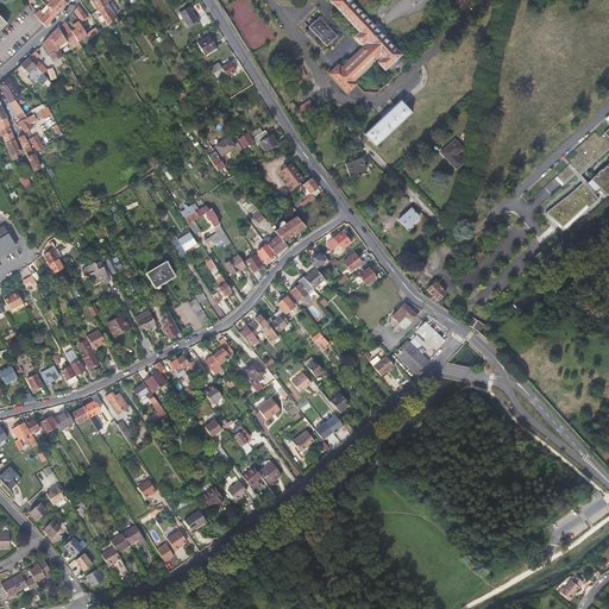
[(51,0),(50,1),(45,5),(46,6),(56,16),(63,8),(69,0),(51,0)]
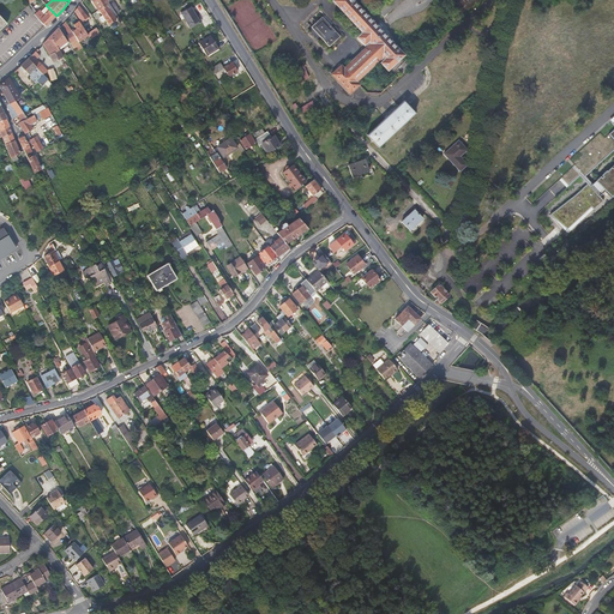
[(91,0),(98,10),(109,4),(106,0),(91,0)]
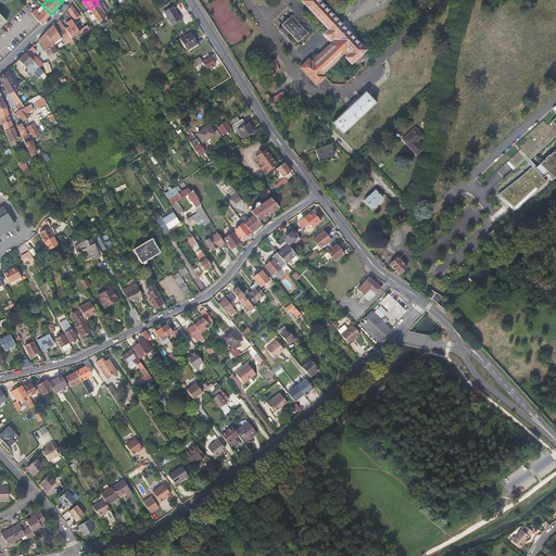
[(320,0),(304,0),(303,2),(329,29),(324,34),(330,40),(331,39),(333,42),(312,62),(308,59),(300,66),(316,85),(326,76),(323,74),(344,53),(346,55),(345,58),(355,67),(370,53),(320,0)]
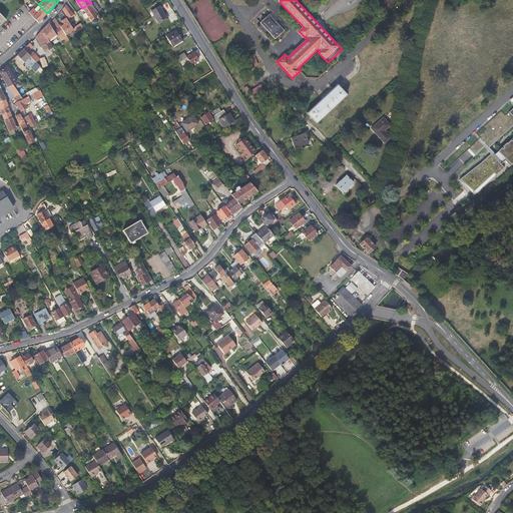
[(326,0),(317,9),(322,14),(336,0),(326,0)]
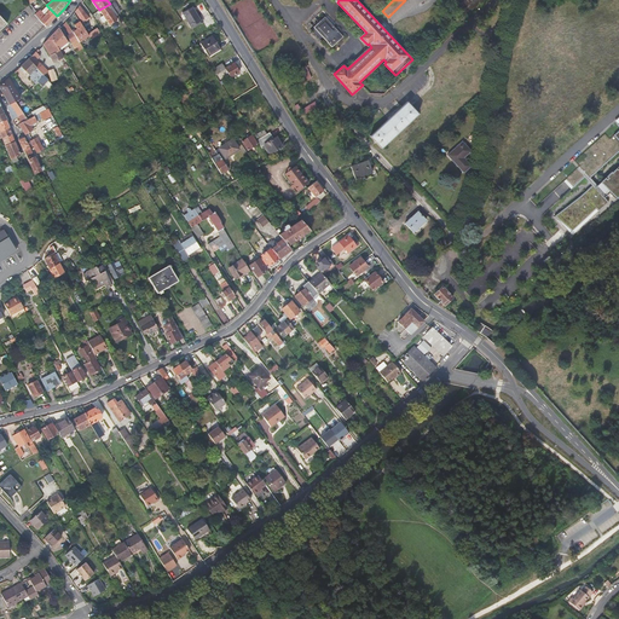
[(110,4),(99,10),(109,25),(117,19),(115,16),(117,15),(110,4)]
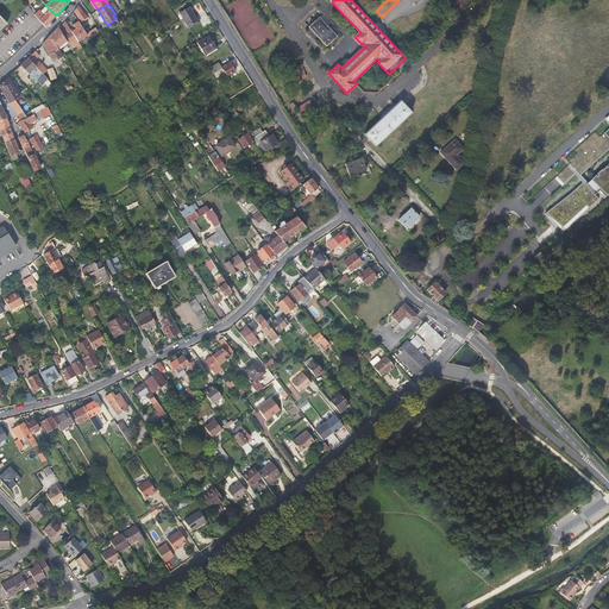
[(42,12),(38,8),(35,11),(36,13),(33,14),(39,20),(44,25),(45,26),(56,16),(46,6),(42,12)]
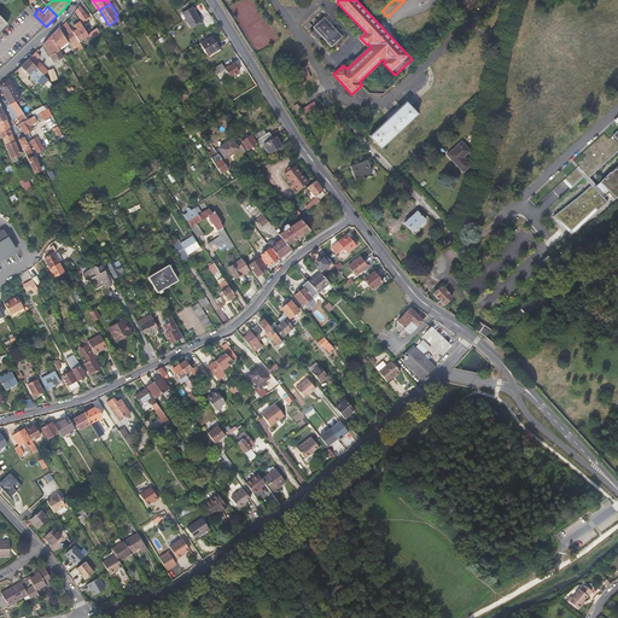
[(192,7),(182,13),(191,27),(194,24),(196,27),(200,23),(192,7)]
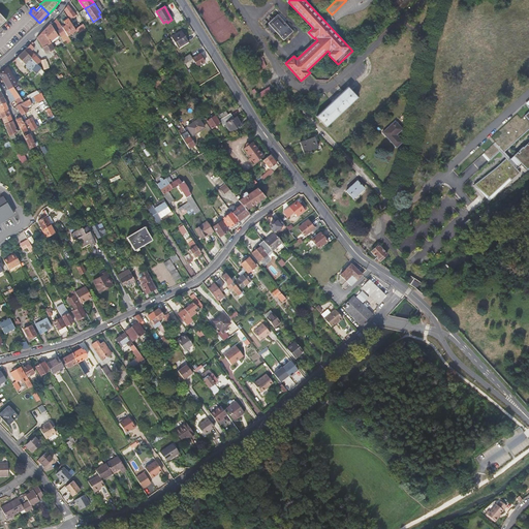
[(71,9),(66,13),(70,21),(76,16),(71,9)]
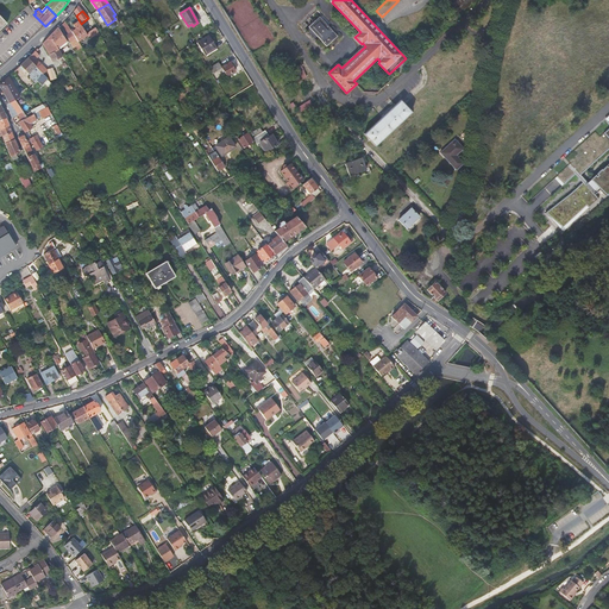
[(319,18),(309,26),(327,46),(337,36),(319,18)]
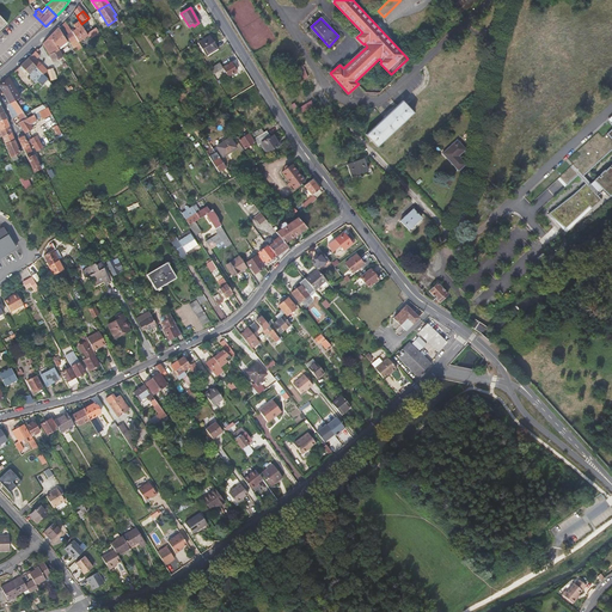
[(62,25),(68,34),(72,32),(65,22),(62,25)]
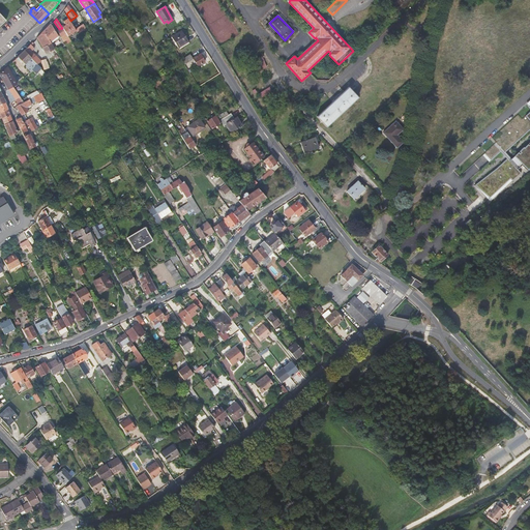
[(71,24),(68,19),(63,22),(65,25),(62,28),(66,34),(68,36),(70,34),(71,36),(75,34),(77,32),(78,34),(86,28),(83,24),(75,29),(74,27),(71,24)]
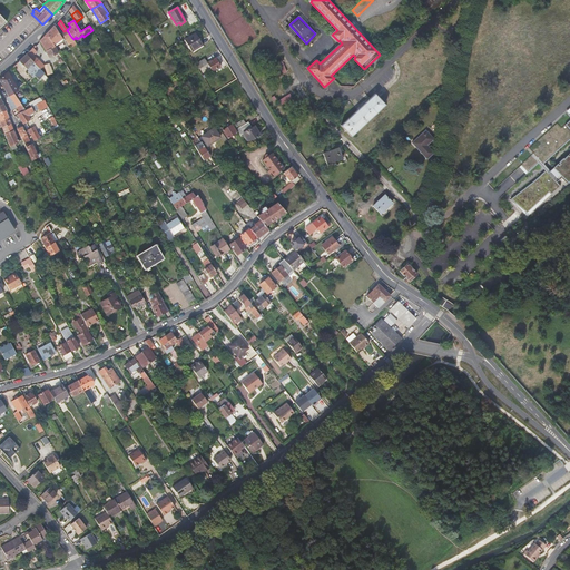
[(55,26),(47,33),(53,46),(58,52),(62,51),(58,42),(62,39),(55,27),(55,26)]
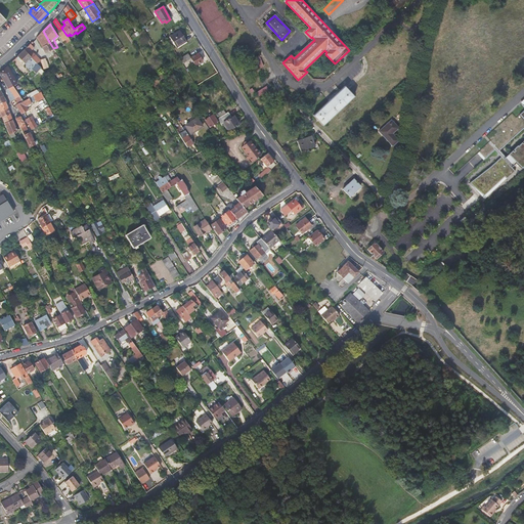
[(60,38),(66,34),(61,28),(58,29),(56,31),(60,38)]
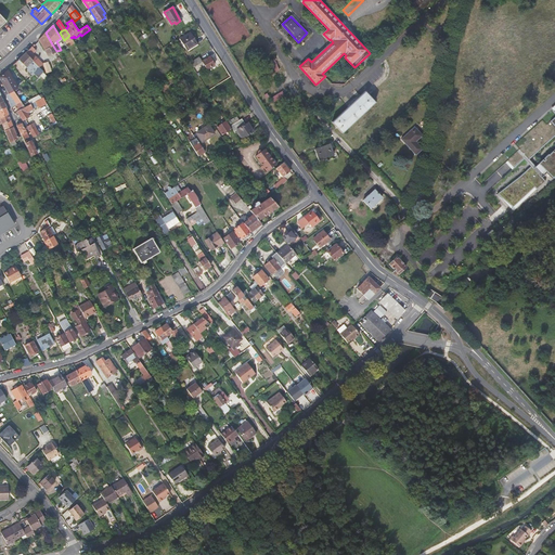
[(46,33),(38,39),(46,51),(47,53),(49,59),(53,56),(52,54),(56,52),(52,44),(46,33)]
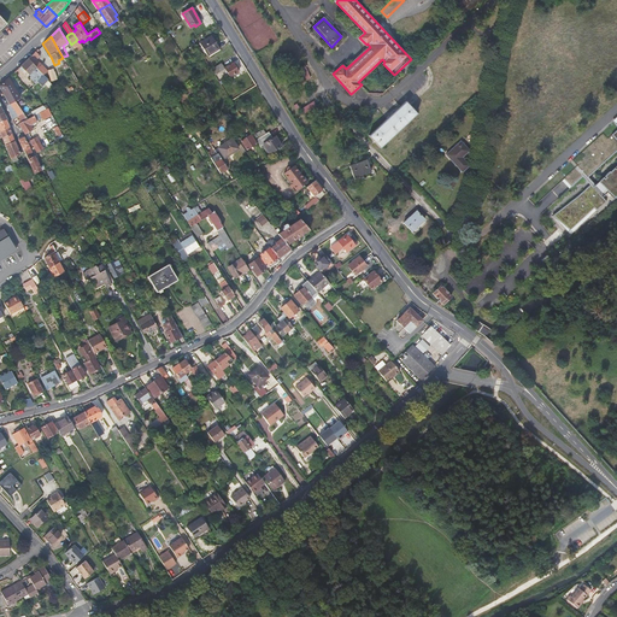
[(211,36),(199,43),(207,57),(219,48),(211,36)]
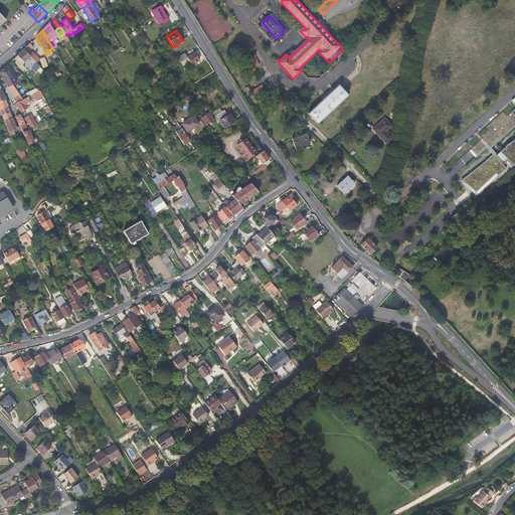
[(33,47),(29,43),(23,48),(35,63),(36,62),(40,59),(30,50),(33,47)]
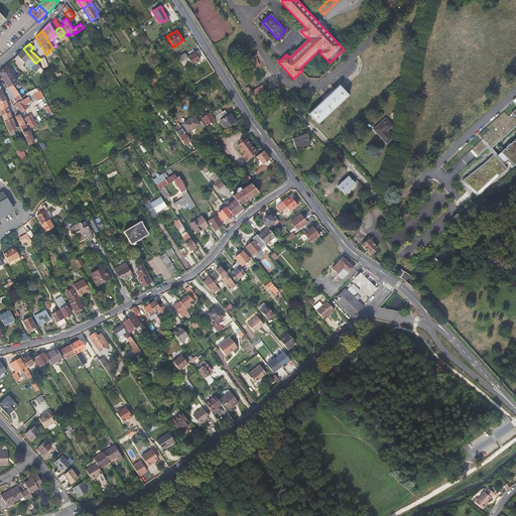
[(23,48),(17,55),(24,62),(28,59),(29,60),(25,65),(25,66),(29,70),(33,67),(41,76),(45,72),(36,62),(35,63),(23,48)]
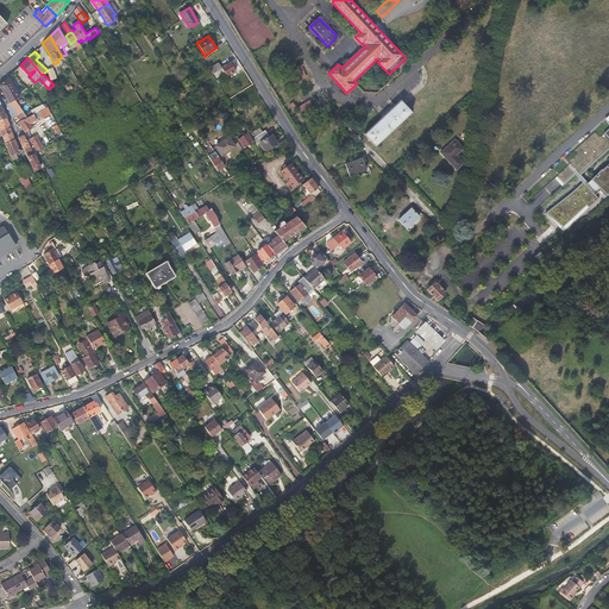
[(218,62),(208,68),(212,74),(221,68),(221,67),(218,62)]
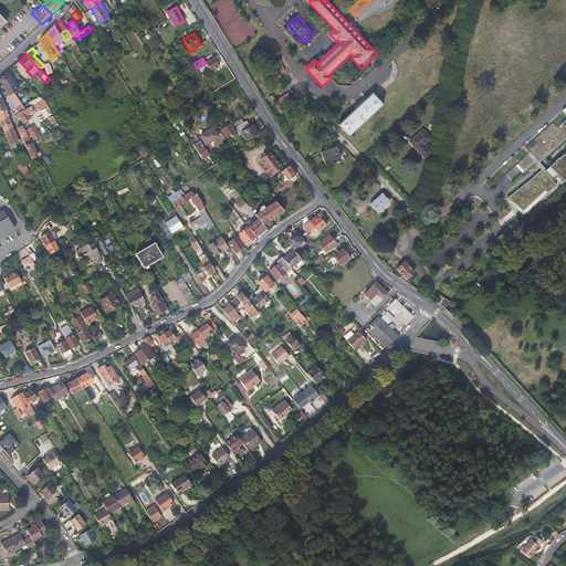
[(213,58),(206,62),(206,63),(211,71),(219,66),(213,58)]
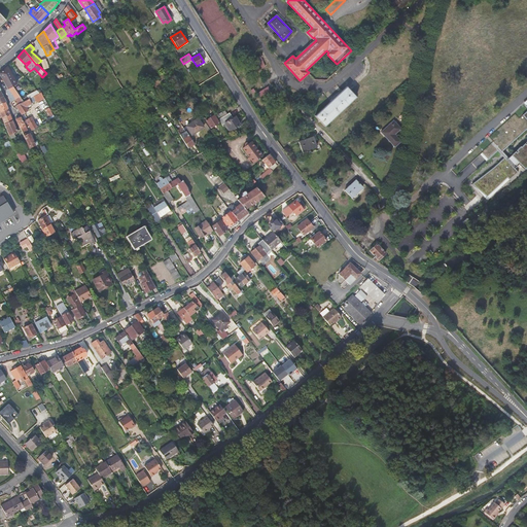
[(259,56),(255,59),(261,68),(265,66),(259,56)]
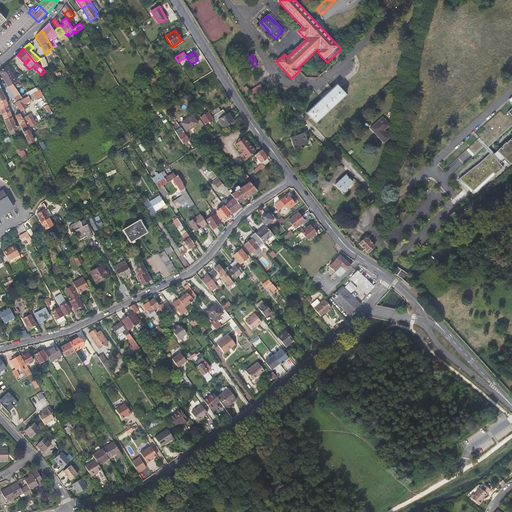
[(7,64),(0,70),(0,72),(0,73),(7,86),(8,87),(13,84),(16,82),(7,64)]
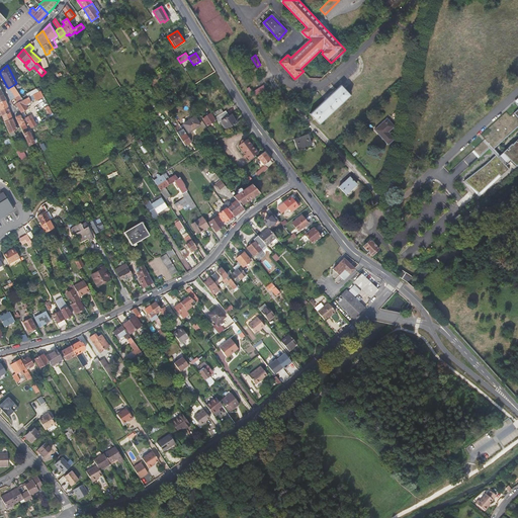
[(253,91),(256,95),(266,88),(263,84),(253,91)]
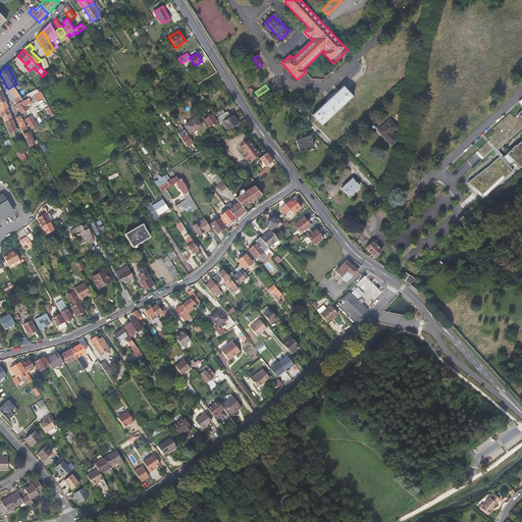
[(312,114),(321,124),(353,94),(343,85),(312,114)]
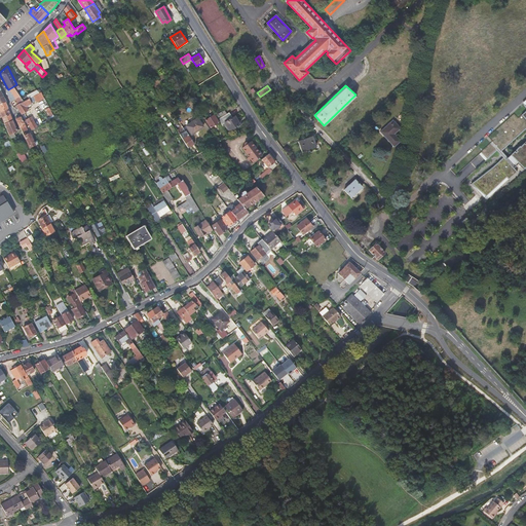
[(15,89),(13,86),(8,89),(7,88),(6,89),(6,92),(6,95),(7,94),(15,89)]
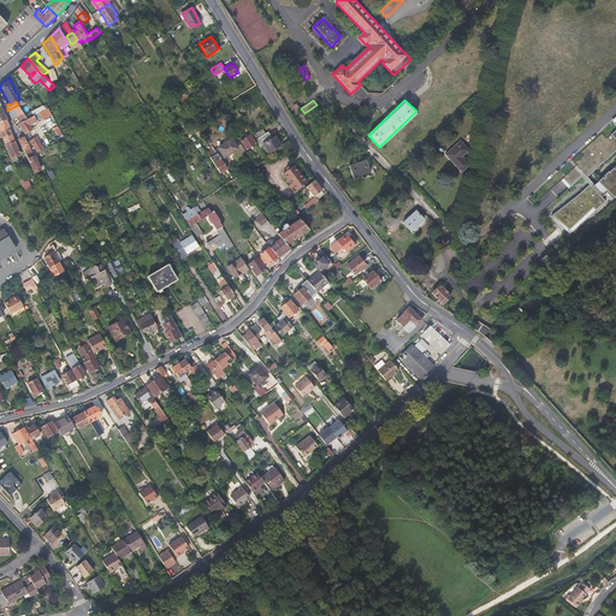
[(18,105),(9,110),(11,114),(21,108),(18,105)]
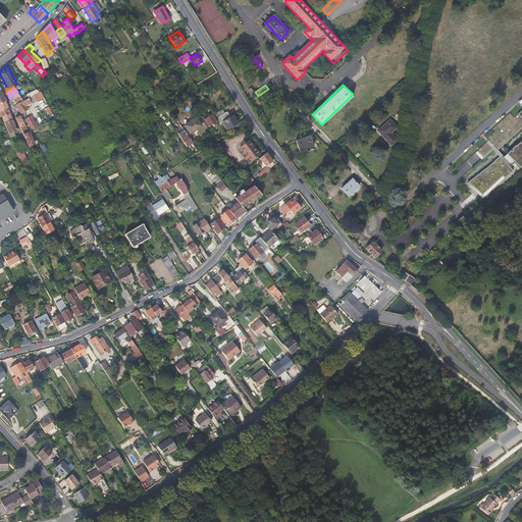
[(42,91),(34,95),(37,101),(45,98),(42,91)]
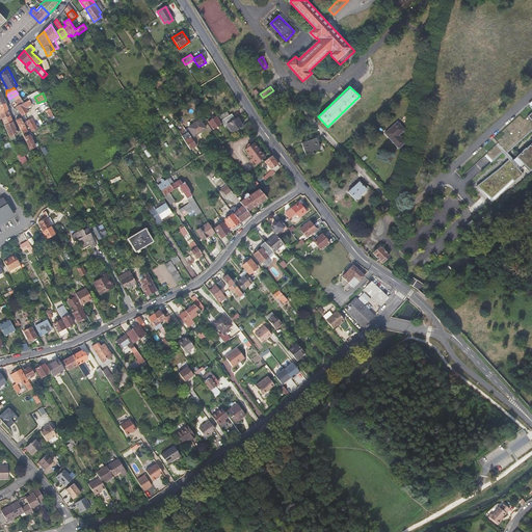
[(18,94),(9,99),(11,102),(14,101),(20,97),(18,94)]
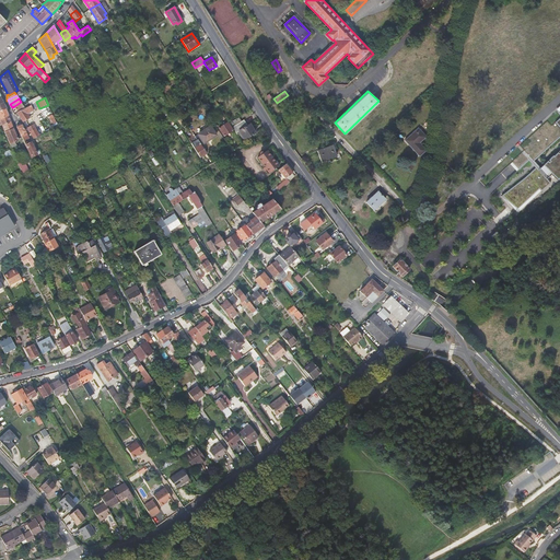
[(224,119),(226,118),(216,101),(213,103),(224,119)]
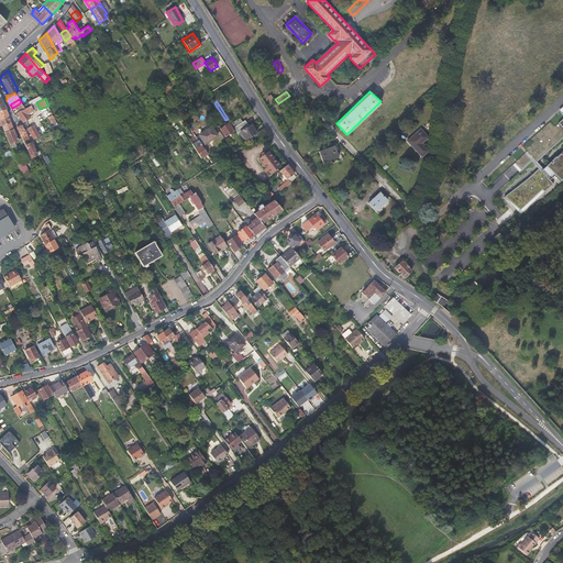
[(21,102),(14,107),(15,108),(18,108),(20,111),(24,109),(21,102)]
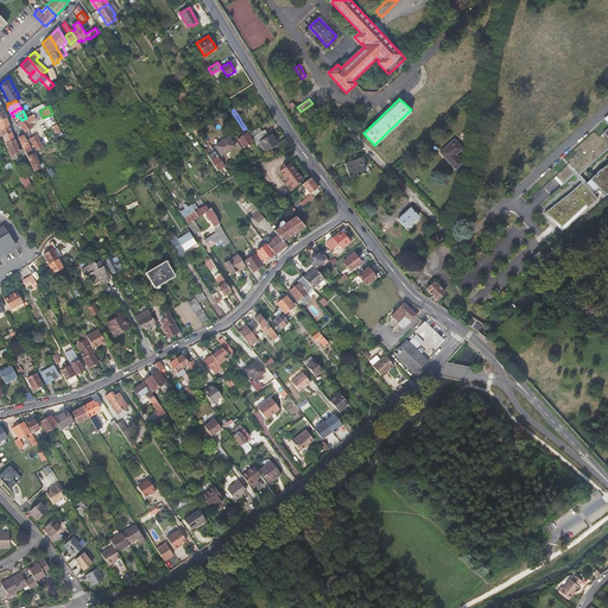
[(36,119),(33,114),(26,118),(21,120),(18,122),(19,122),(25,133),(32,128),(30,122),(36,119)]
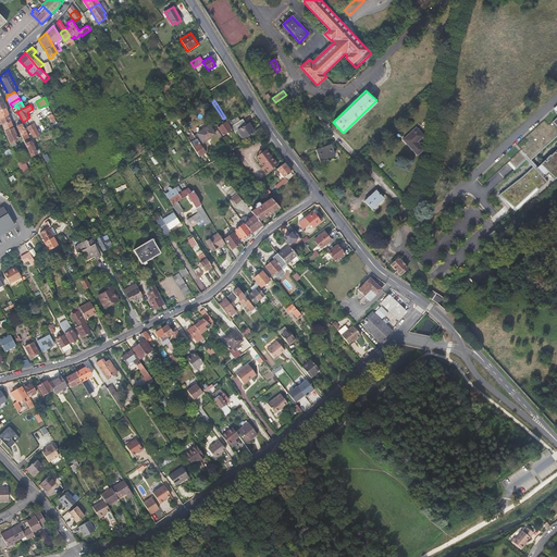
[(15,107),(14,106),(12,107),(11,108),(14,114),(17,112),(16,112),(20,110),(17,107),(15,107)]
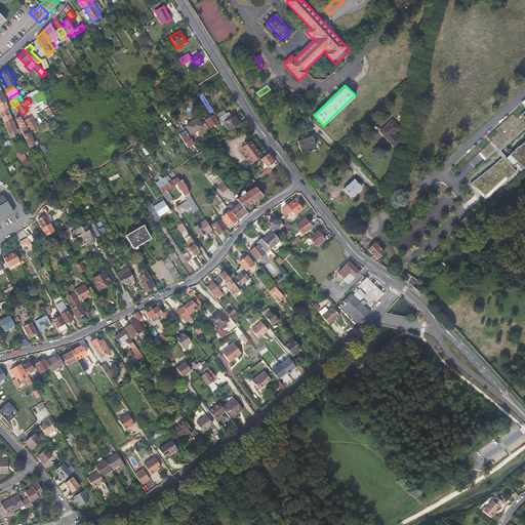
[(487,136),(492,142),(480,153),(486,160),(496,151),(502,157),(493,166),(470,184),(485,196),(507,177),(508,178),(516,170),(513,167),(517,163),(523,168),(524,166),(524,103),(523,105),(524,107),(524,111),(517,118),(513,113),(487,136)]
